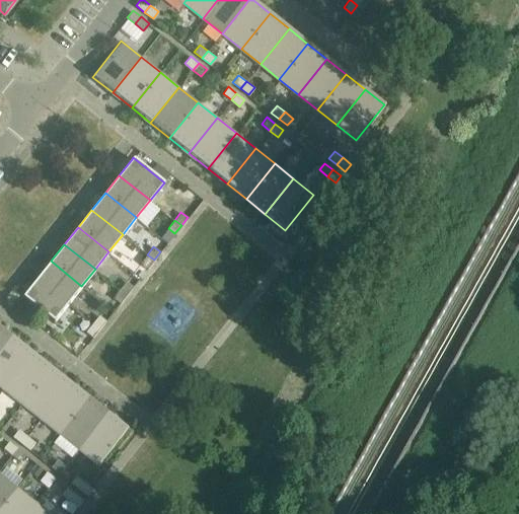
[(141,263),(147,268),(154,260),(147,254),(141,263)]
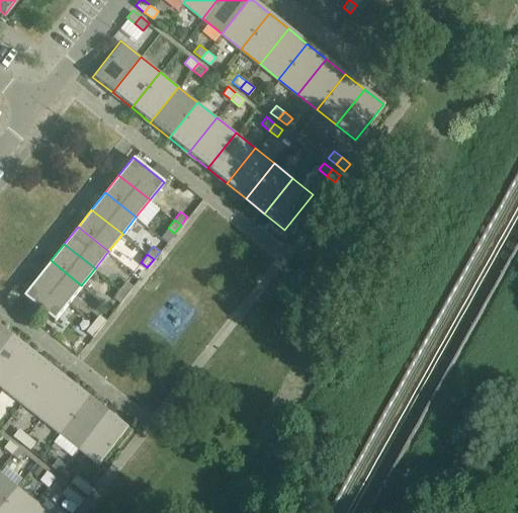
[(81,285),(51,260),(36,277),(68,303),(81,285)]
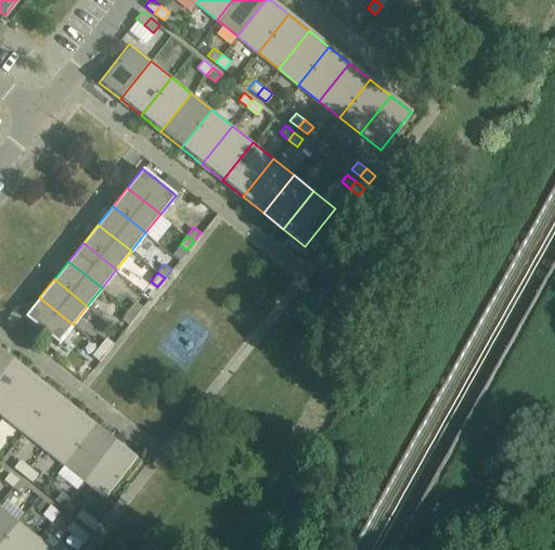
[(73,324),(39,297),(25,316),(24,317),(57,344),(73,324)]
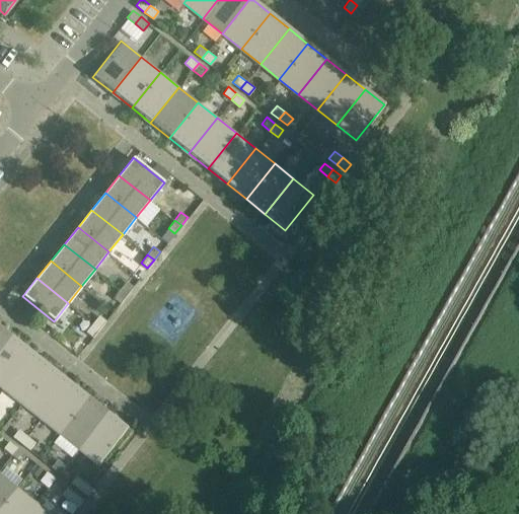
[(126,280),(120,288),(127,294),(133,286),(126,280)]
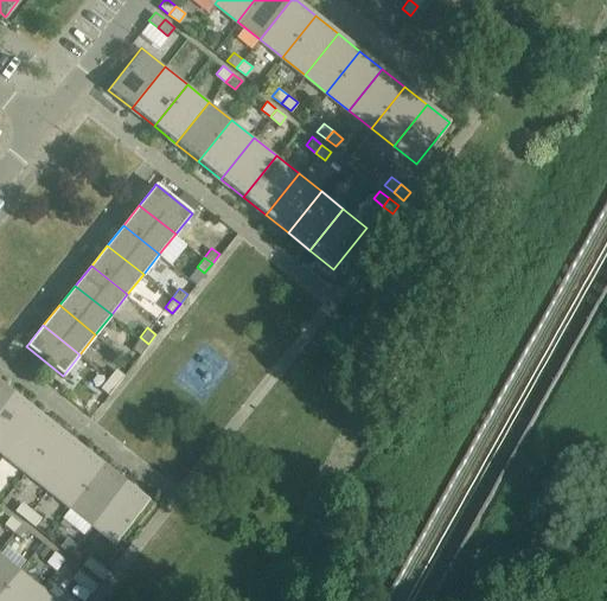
[(148,344),(140,337),(133,346),(140,353),(148,344)]
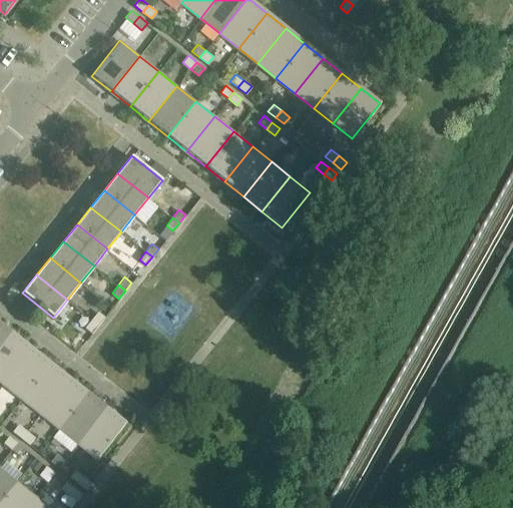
[(98,311),(91,319),(98,325),(104,317),(98,311)]
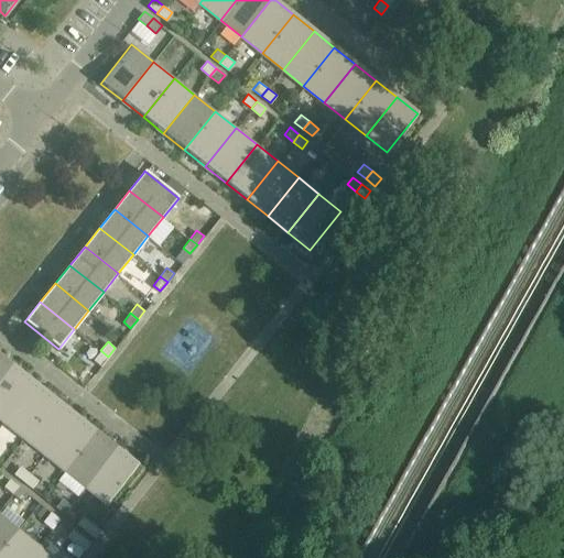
[(108,357),(100,350),(94,359),(100,365),(108,357)]
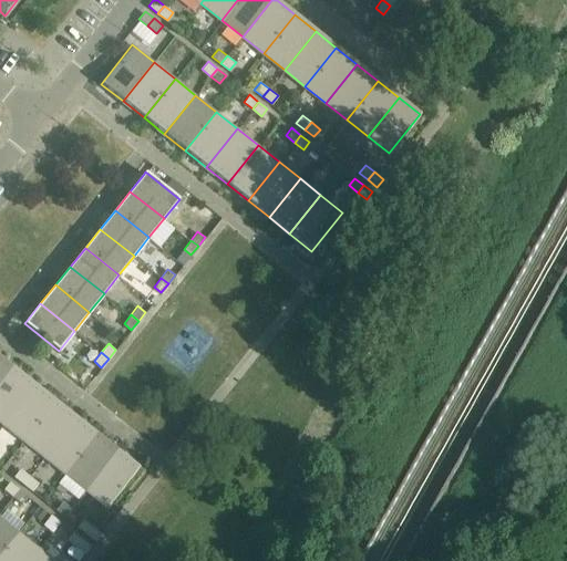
[(0,383),(12,367),(0,356),(0,383)]
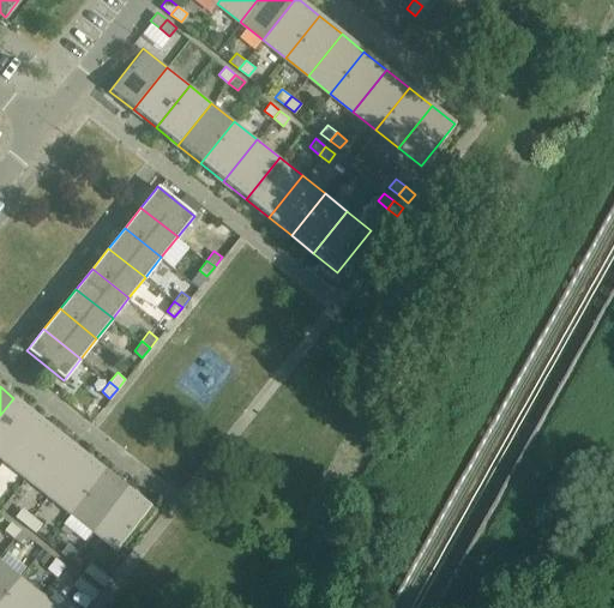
[(36,416),(13,398),(0,415),(0,455),(2,458),(36,416)]
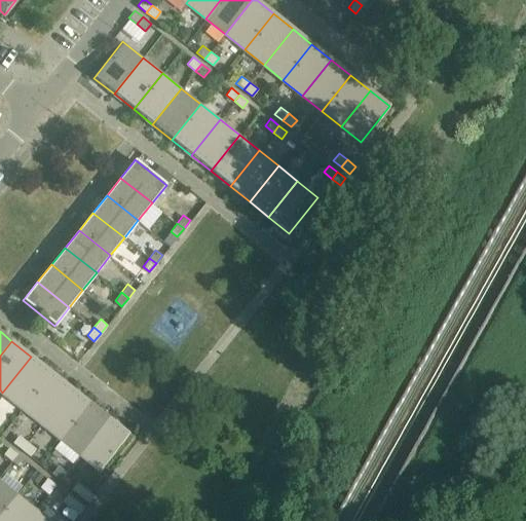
[(50,372),(31,357),(2,393),(22,408),(50,372)]
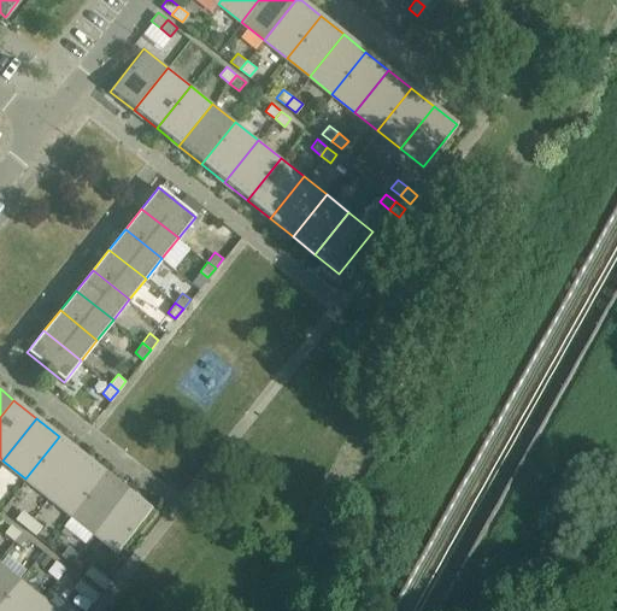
[(82,454),(59,436),(25,479),(48,497),(82,454)]
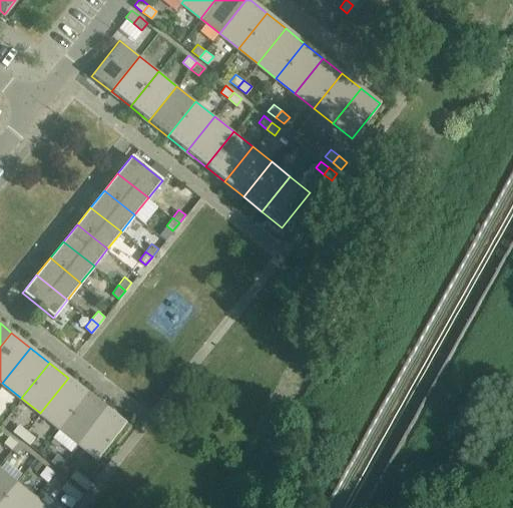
[(87,393),(68,378),(40,413),(59,428),(87,393)]
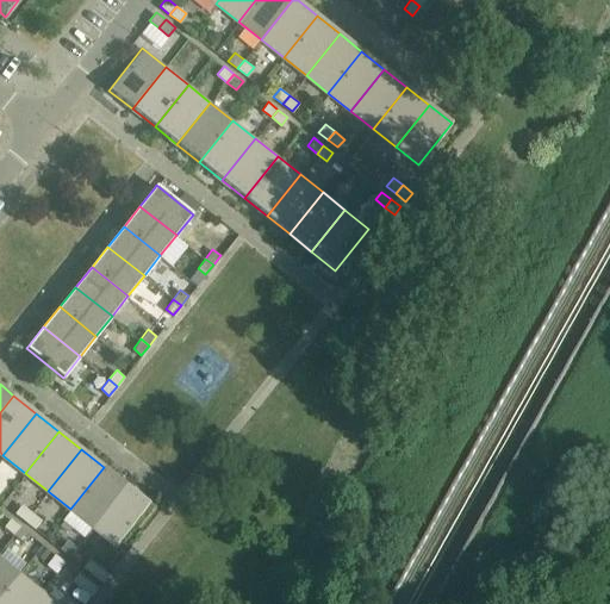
[(125,485),(104,467),(70,509),(92,527),(125,485)]
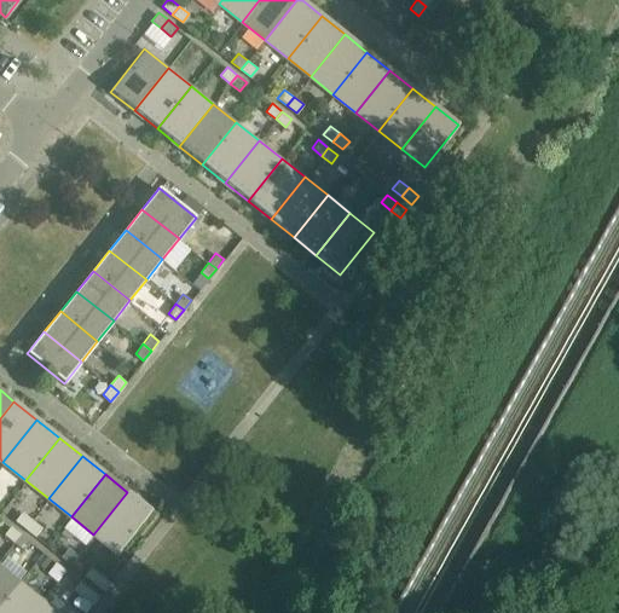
[(151,510),(127,492),(93,535),(117,553),(151,510)]
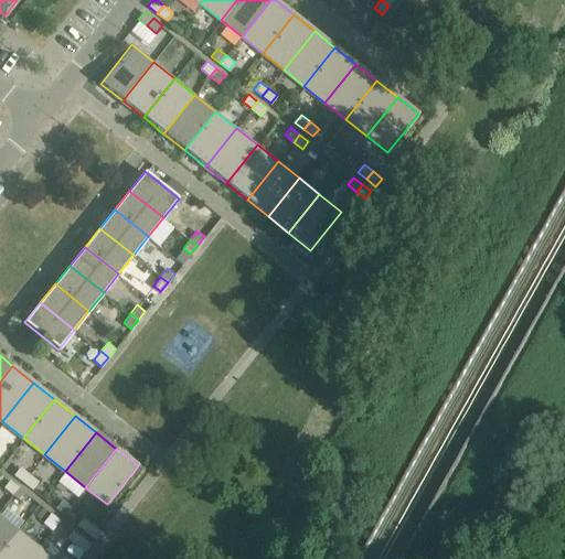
[(20,466),(14,474),(23,481),(29,473),(20,466)]
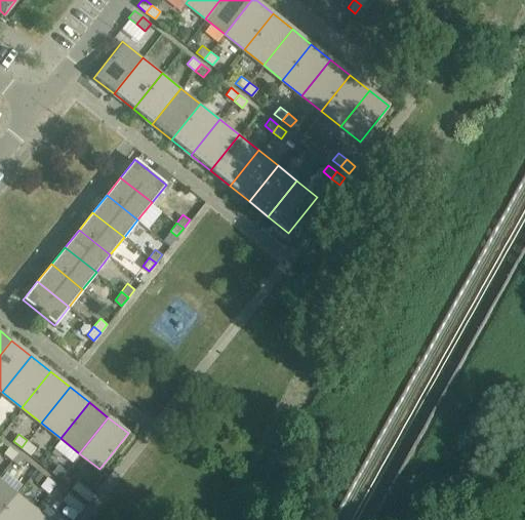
[(35,446),(27,440),(22,447),(30,453),(35,446)]
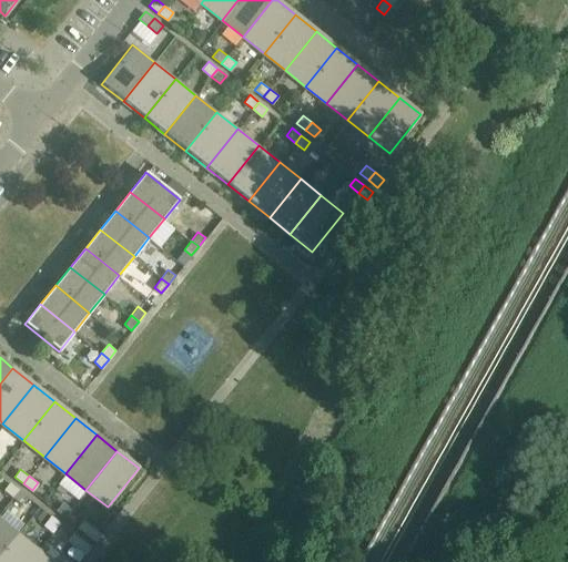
[(19,489),(10,481),(3,489),(12,497),(19,489)]
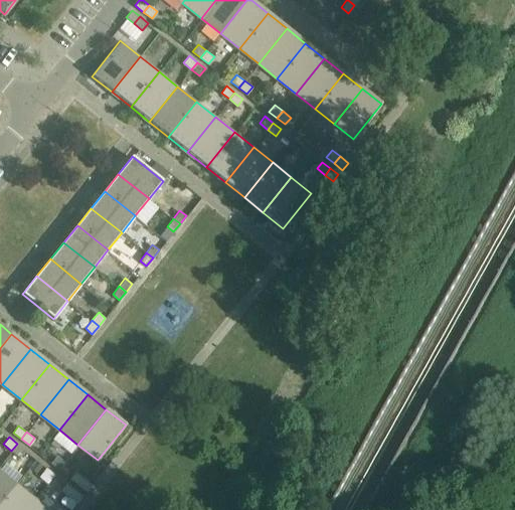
[(25,450),(17,444),(11,451),(19,457),(25,450)]
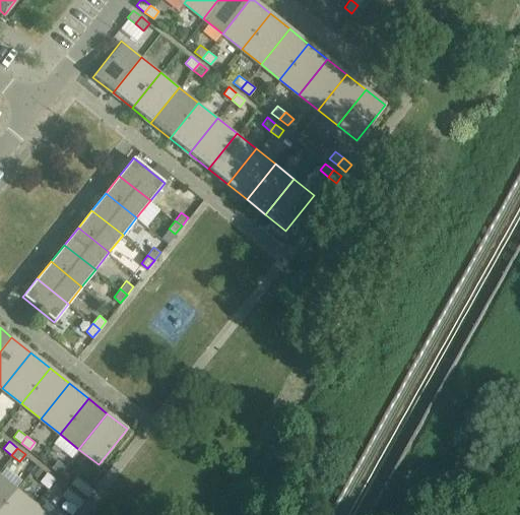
[(0,473),(0,508),(16,488),(0,473)]
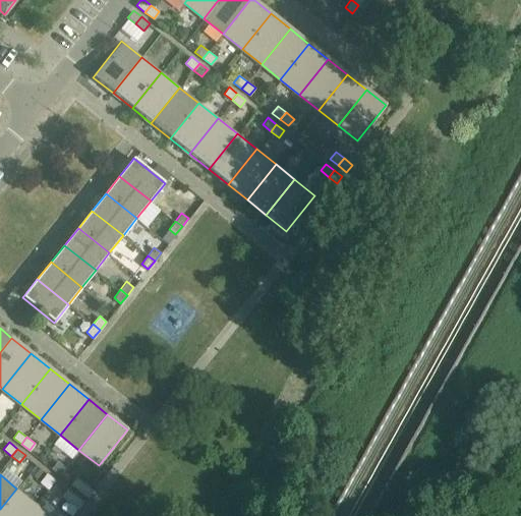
[(76,476),(71,483),(79,490),(84,482),(76,476)]
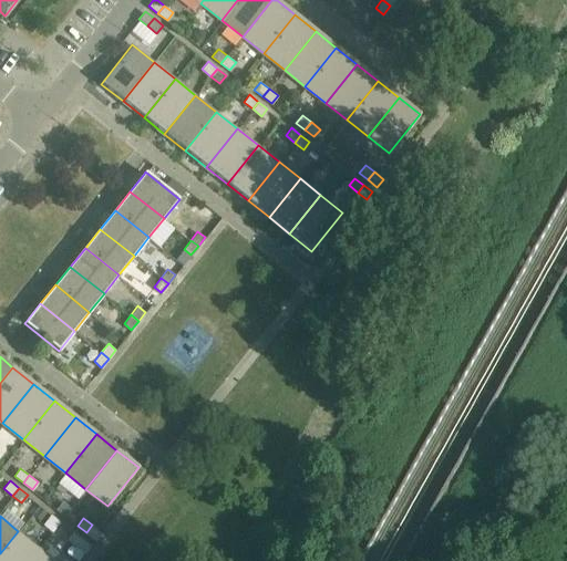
[(101,532),(92,525),(86,532),(95,540),(101,532)]
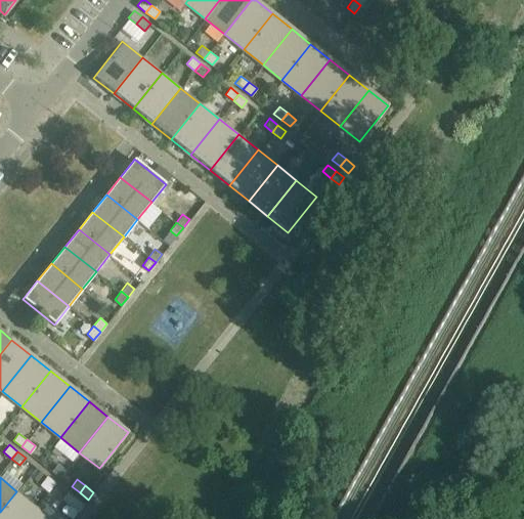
[(16,491),(0,512),(0,518),(26,518),(36,507),(16,491)]
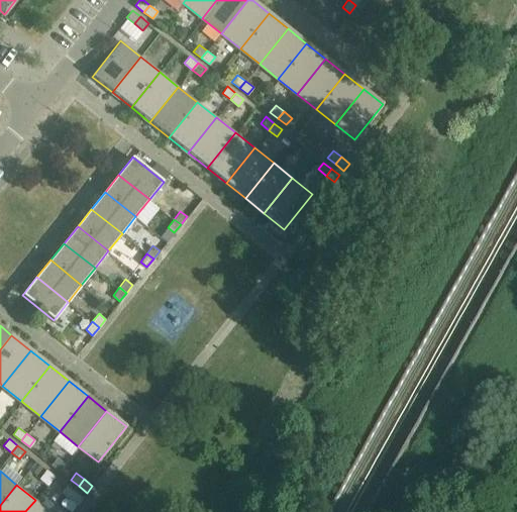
[(75,491),(67,485),(61,492),(69,498),(75,491)]
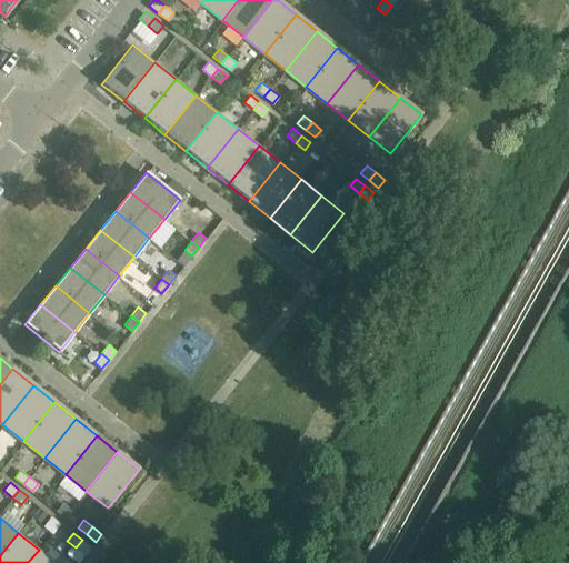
[(91,548),(82,540),(76,548),(85,554),(91,548)]
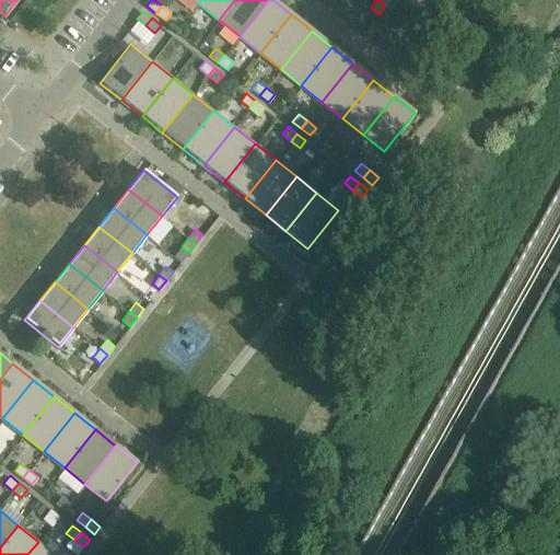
[(55,554),(38,542),(27,554),(55,554)]
